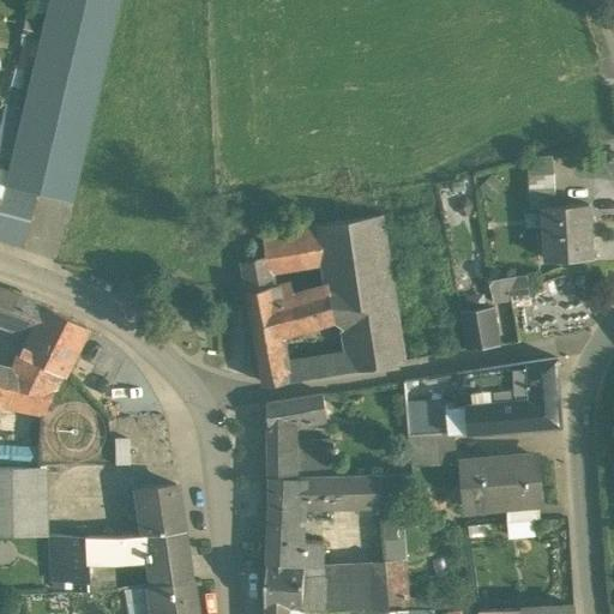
[(8,160),(1,190),(35,197),(70,205),(119,0),(47,0),(36,44),(19,113),(8,160)]
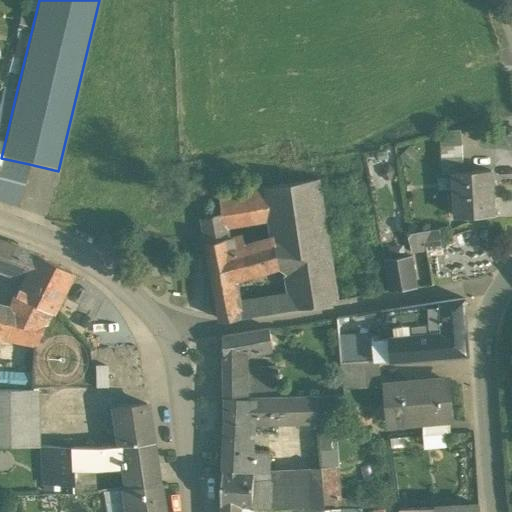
[(16,94),(3,92),(0,102),(0,131),(7,133),(16,94)]
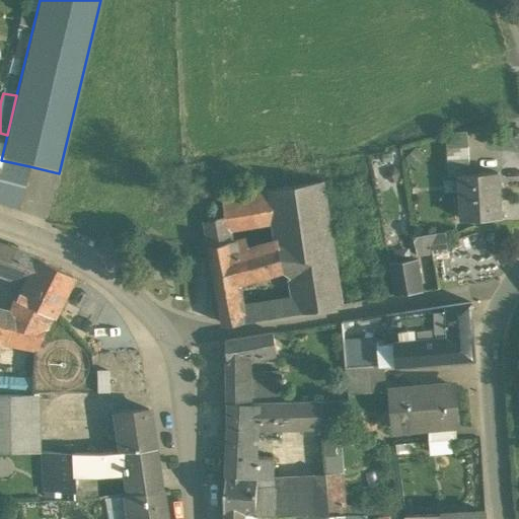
[(468,145),(447,146),(449,175),(460,174),(460,172),(470,171),(468,145)]
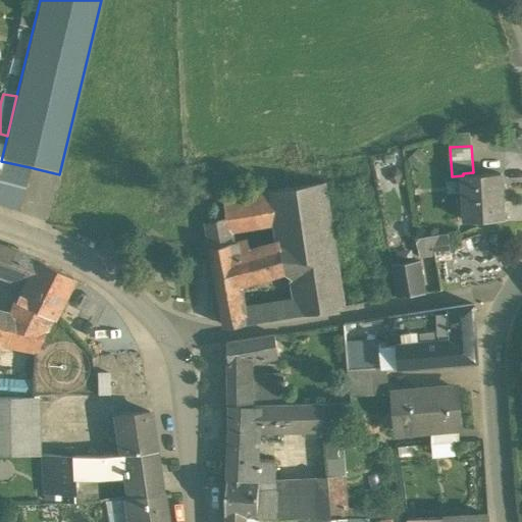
[(30,167),(1,161),(0,164),(0,181),(10,185),(23,189),(30,167)]
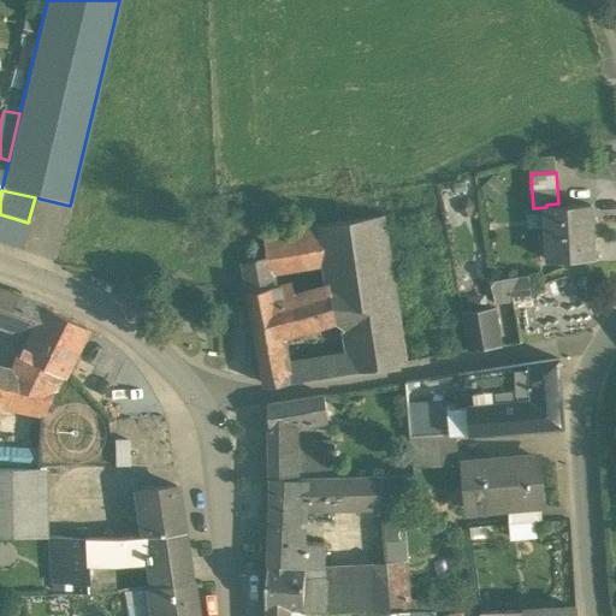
[(558,203),(546,205),(546,207),(550,258),(594,255),(592,202),(558,203)]
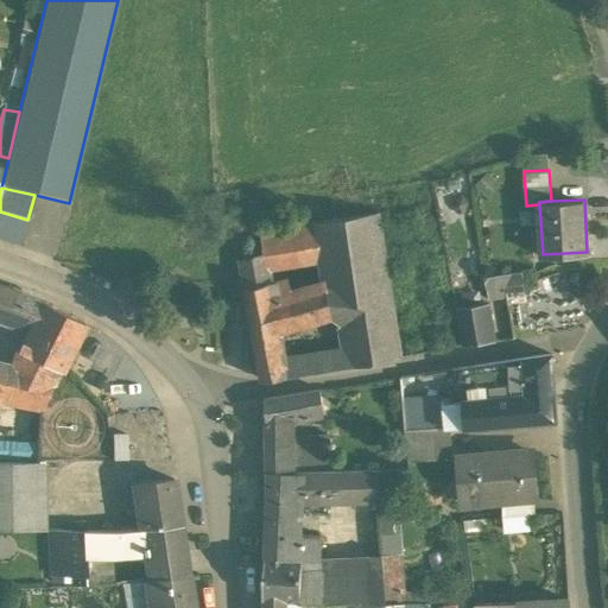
[(12,215),(0,211),(0,241),(5,244),(19,247),(27,220),(12,215)]
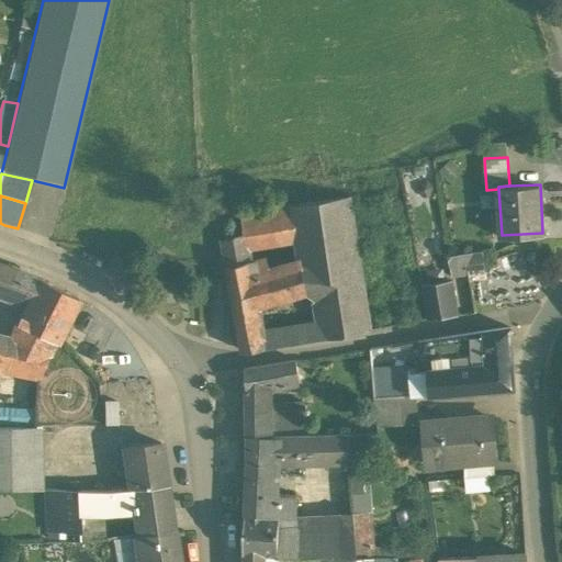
[(329,202),(349,317),(352,336),(372,332),(349,199),(329,202)]
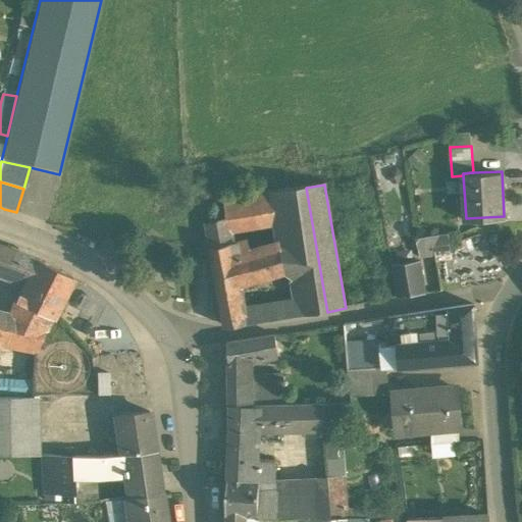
[(283,273),(288,301),(324,295),(306,188),(269,194),(273,213),(275,228),(279,252),(283,273)]
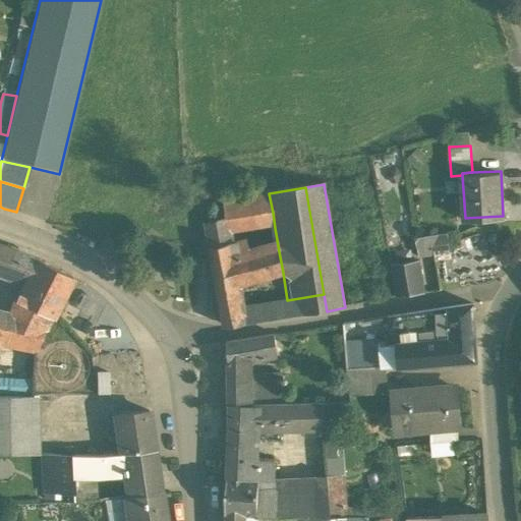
[(224,201),(226,221),(249,217),(273,213),(269,193),(224,201)]
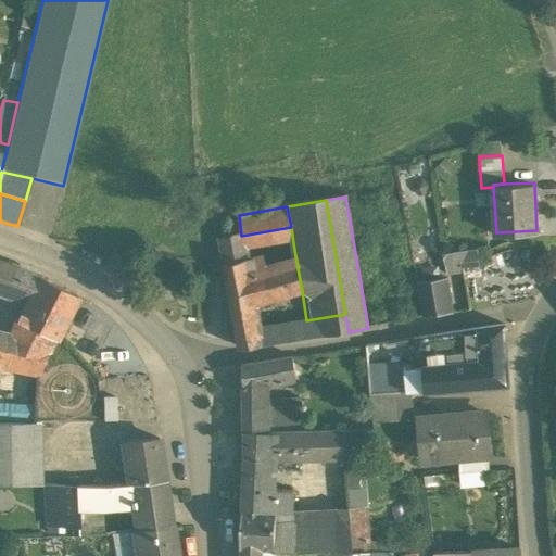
[(269,247),(293,243),(291,227),(266,231),(269,247)]
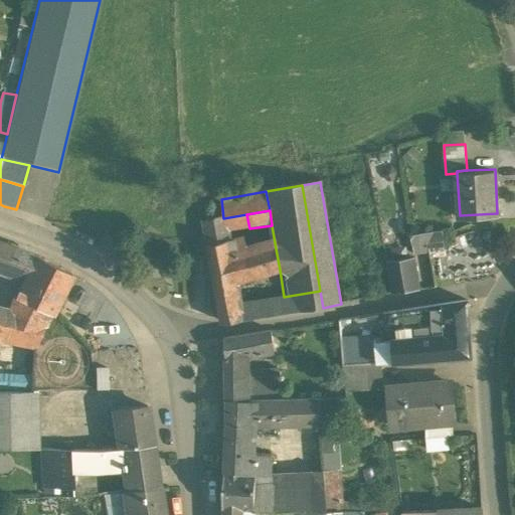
[(226,232),(249,228),(246,214),(223,218),(202,221),(207,247),(226,244),(229,244),(226,232)]
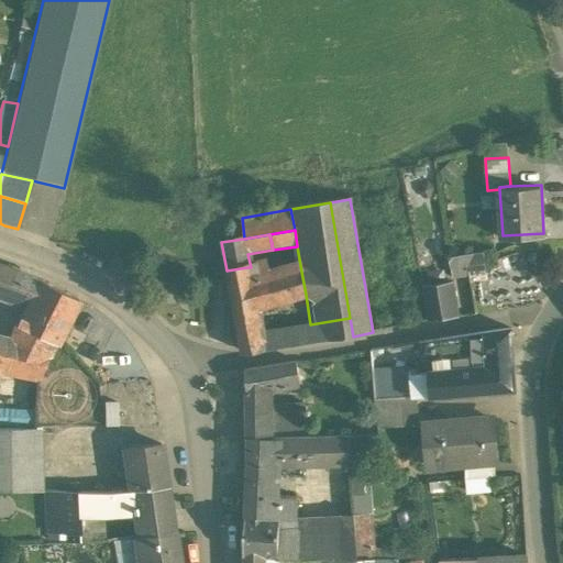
[(483,251),(465,254),(468,271),(485,269),(483,251)]
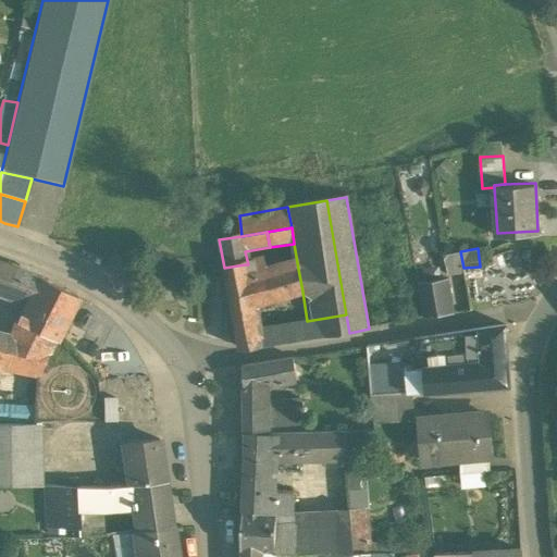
[(460,251),(444,254),(447,271),(463,268),(460,251)]
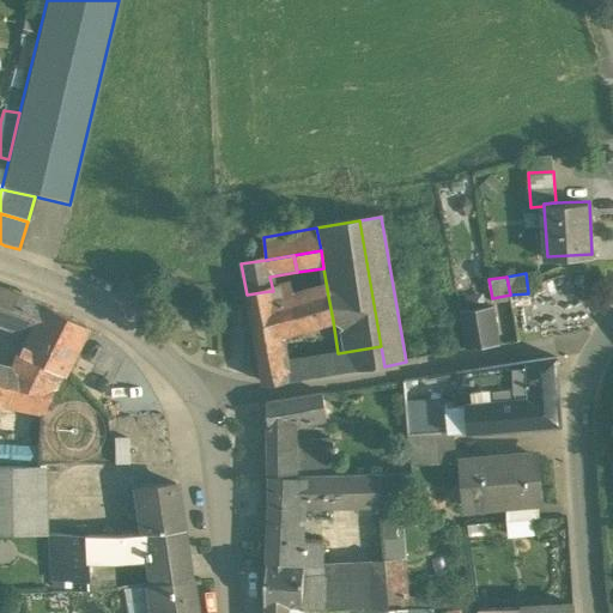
[(0,320),(31,329),(46,305),(0,290),(0,320)]
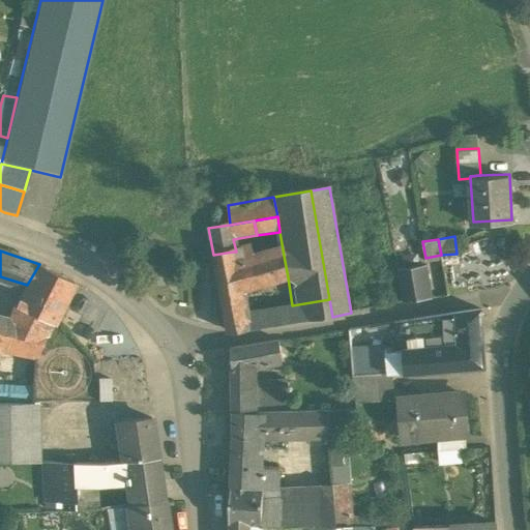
[(233,252),(213,255),(226,319),(244,315),(239,291),(288,277),(284,256),(236,268),(233,252)]
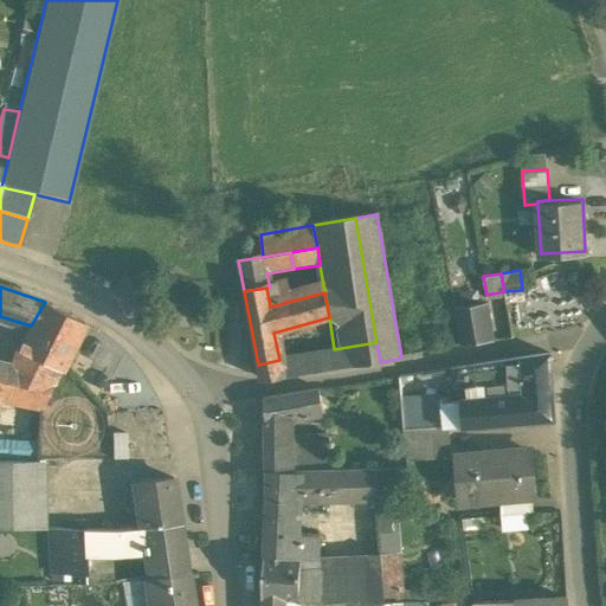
[(45,302),(31,326),(20,352),(59,371),(84,324),(45,302)]
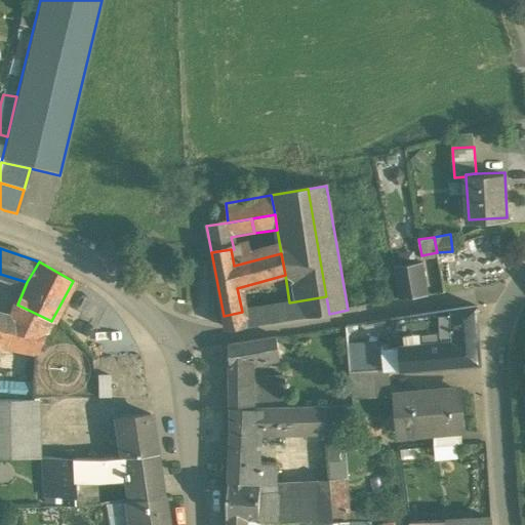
[(421,264),(397,266),(402,298),(427,295),(421,264)]
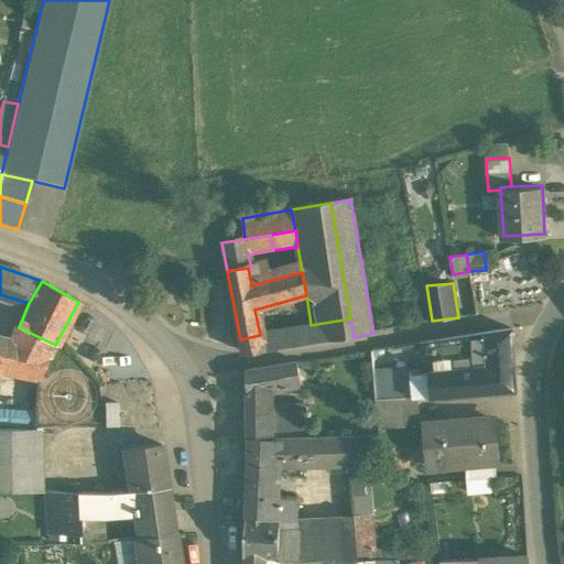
[(312,331),(314,344),(354,338),(354,337),(350,318),(311,325),(312,331)]
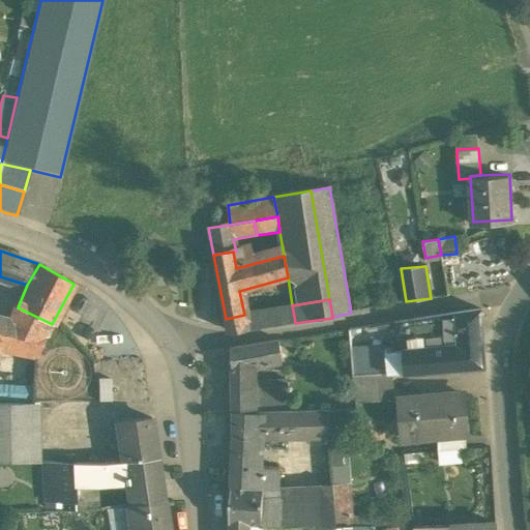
[(52,324),(18,307),(10,318),(0,348),(0,351),(38,360),(52,324)]
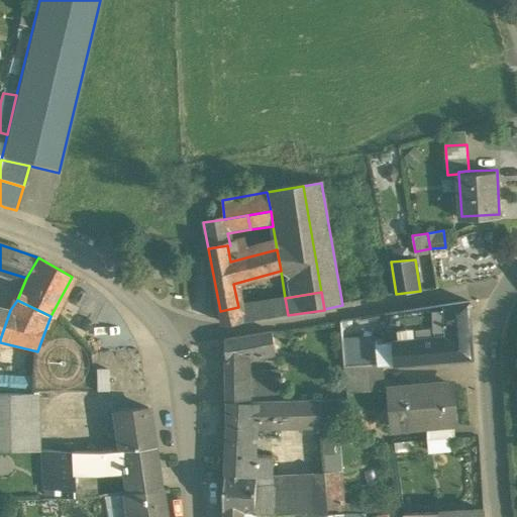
[(469,301),(391,313),(394,339),(397,364),(473,356),(469,301)]
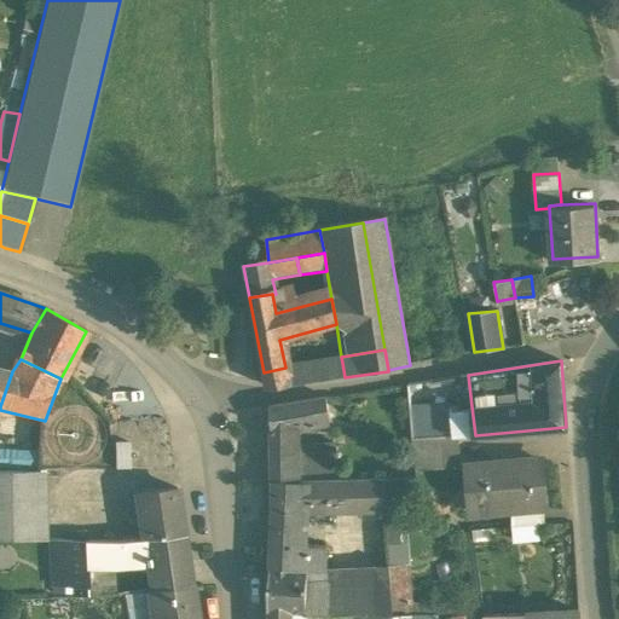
[(342,363),(298,369),(298,363),(285,368),(289,386),(345,377),(342,363)]
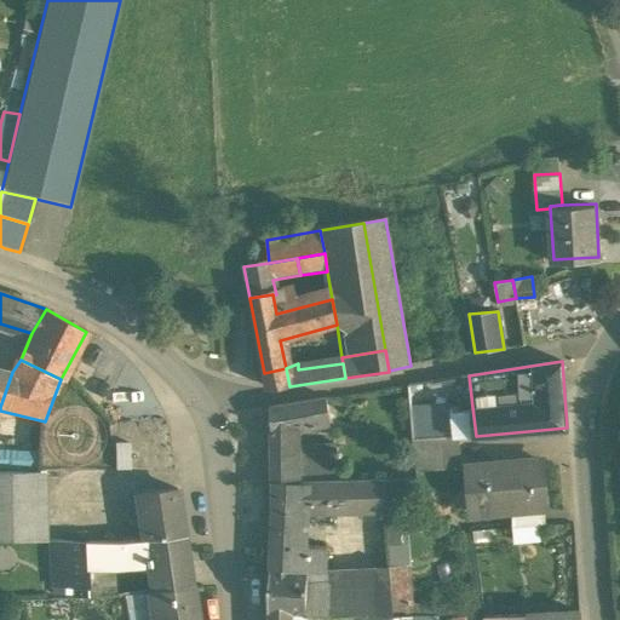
[(0,407),(12,372),(0,368),(0,407)]
